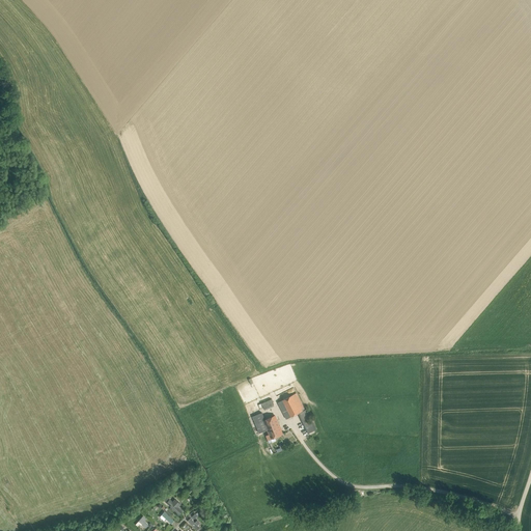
[(296,393),(283,399),(291,416),(298,413),(305,410),(296,393)]
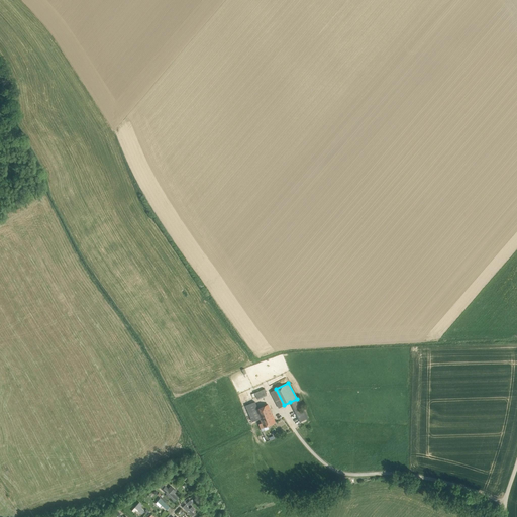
[(265,388),(254,393),(257,398),(267,394),(265,388)]
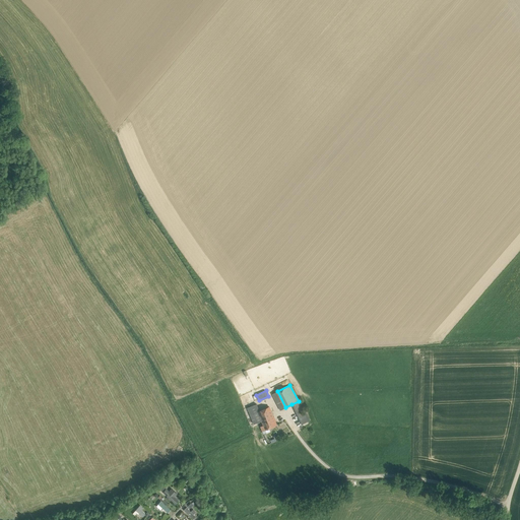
[(285,407),(277,391),(272,394),(280,410),(285,407)]
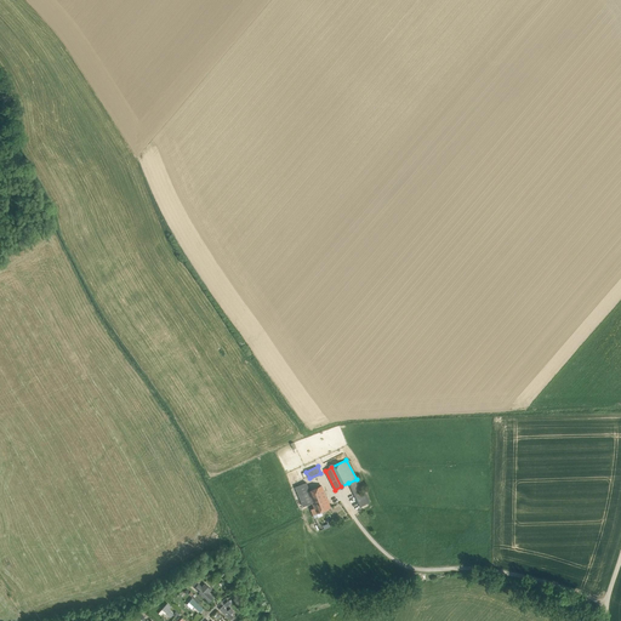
[(357,479),(348,483),(358,502),(360,500),(363,499),(365,497),(357,479)]
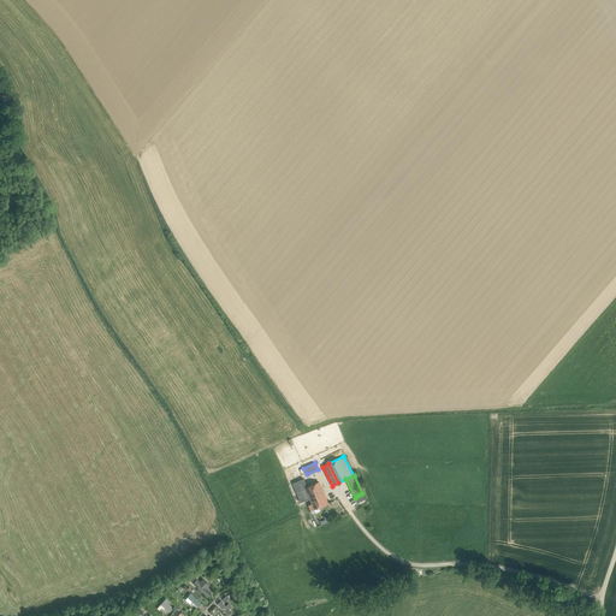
[(304,479),(294,483),(302,502),(311,498),(306,487),(308,486),(304,479)]
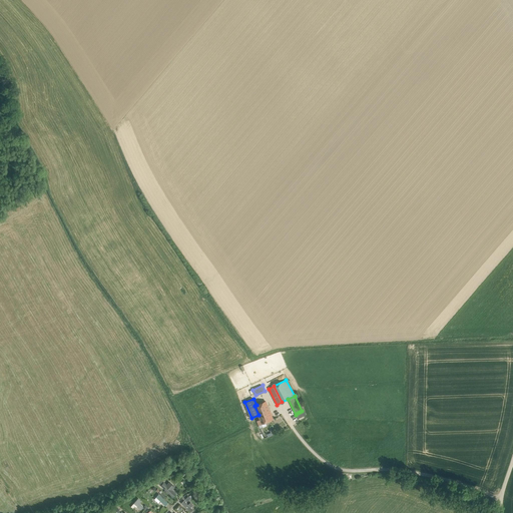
[(257,405),(254,406),(259,415),(260,417),(271,413),(266,402),(257,405)]
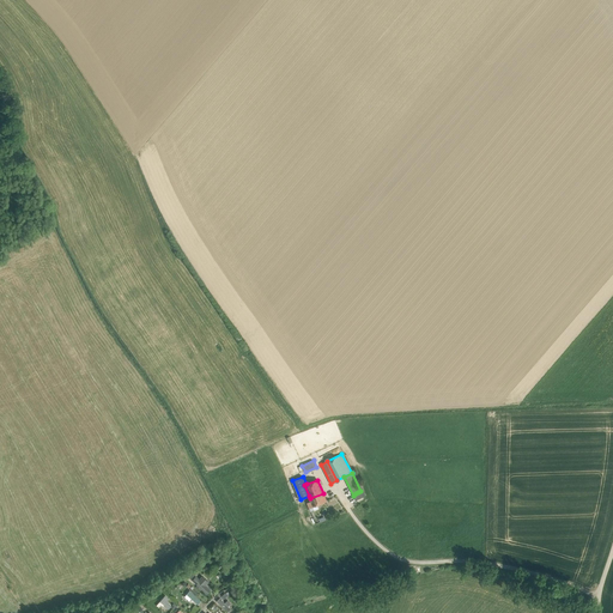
[(323,493),(310,498),(311,501),(307,503),(309,508),(326,501),(323,493)]
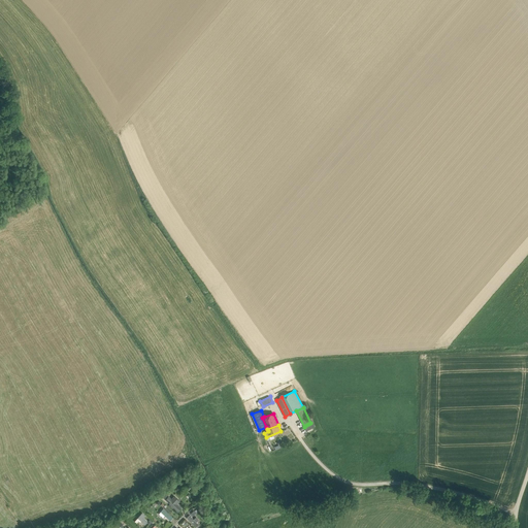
[(174,497),(171,500),(168,497),(166,499),(178,510),(180,508),(176,504),(179,501),(174,497)]
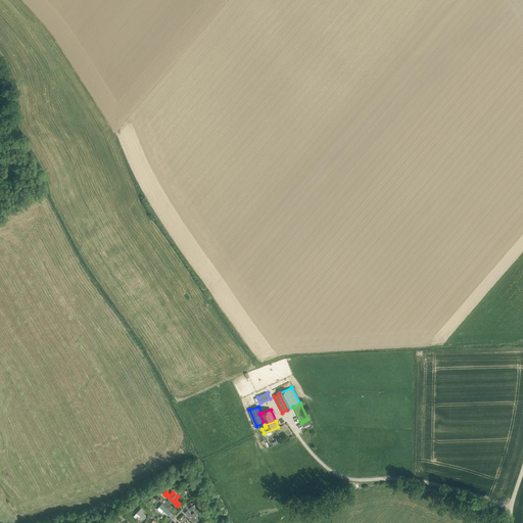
[(171,513),(161,504),(159,507),(169,515),(171,513)]
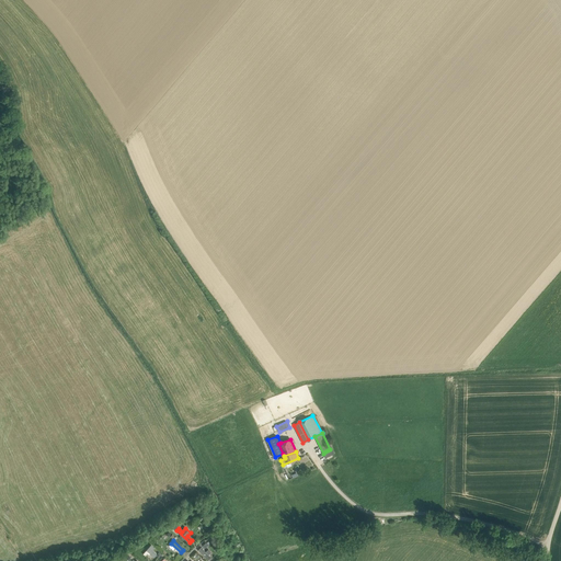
[(157,554),(149,547),(147,550),(155,558),(157,554)]
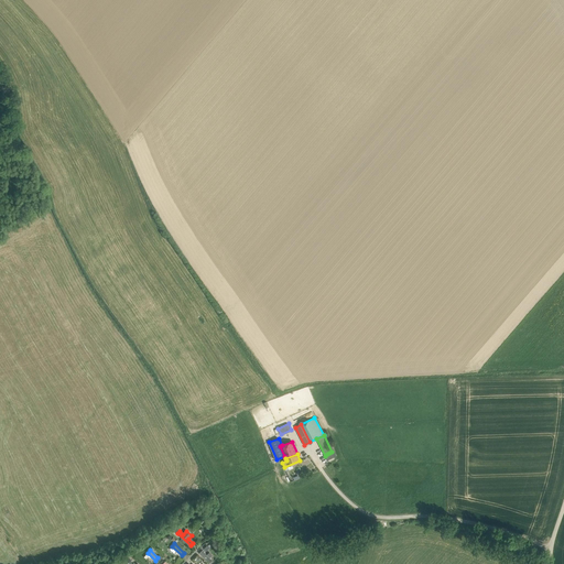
[(213,560),(203,550),(199,553),(209,562),(213,560)]
